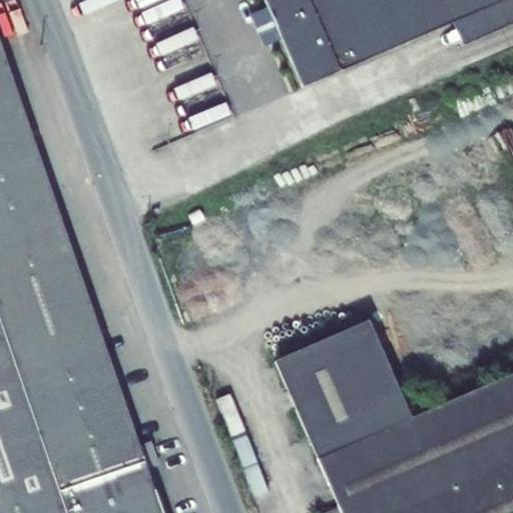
[(330,74),(294,0),(264,0),(302,86),(330,74)]
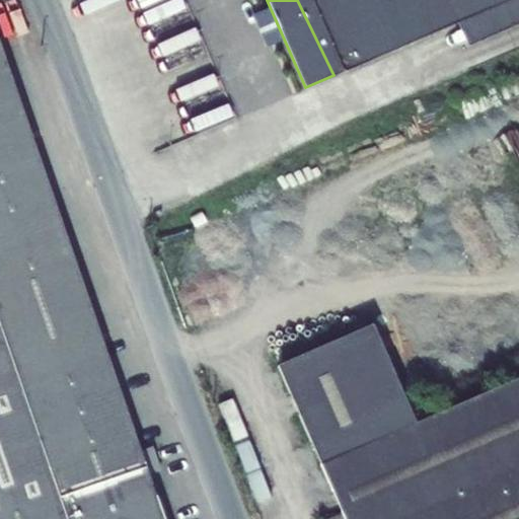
[(518,0),(297,0),(334,75),(457,21),(466,45),(518,21),(518,0)]
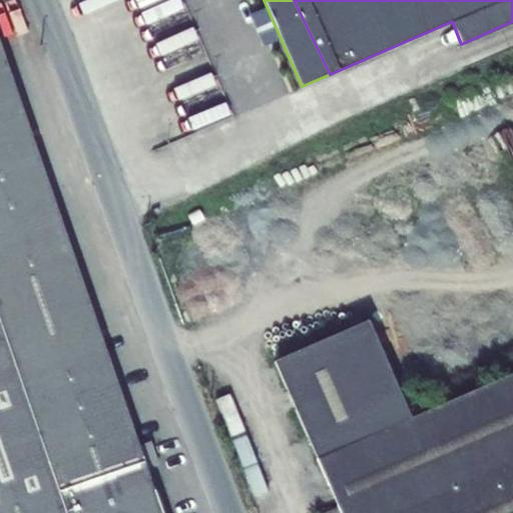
[(0,512),(163,512),(0,41),(0,512)]
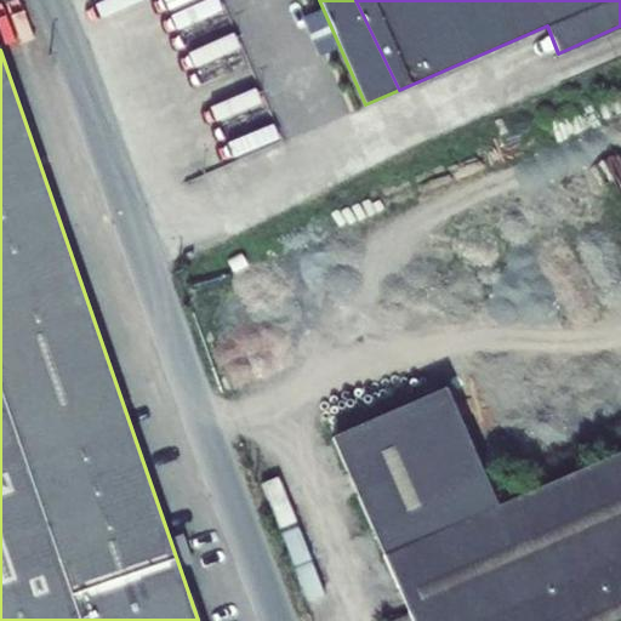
[(445,388),(332,438),(410,615),(411,620),(620,620),(620,453),(497,507),(445,388)]
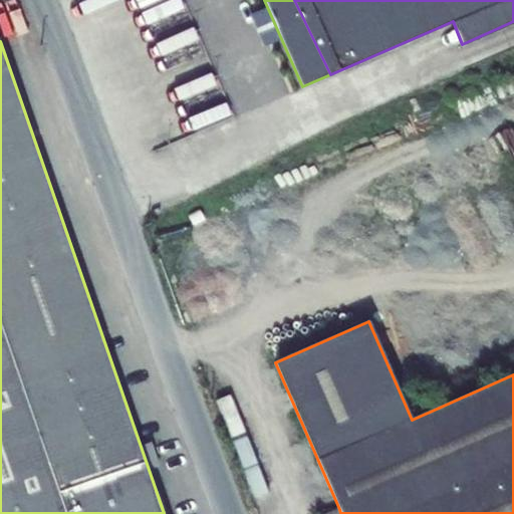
[(223,368),(209,372),(220,411),(234,407),(223,368)]
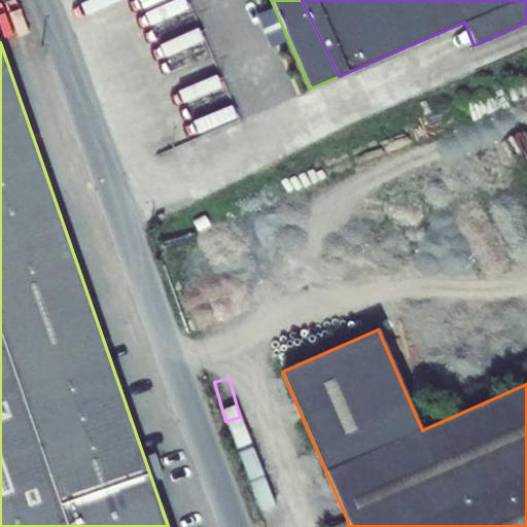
[(451,394),(442,397),(446,407),(455,403),(451,394)]
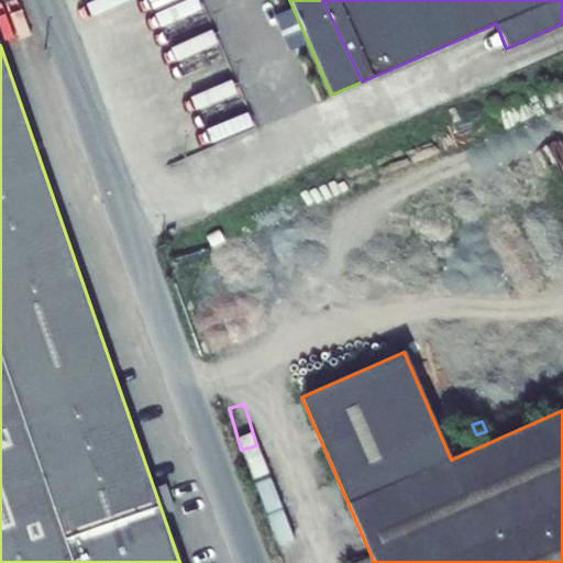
All buildings are outlined.
